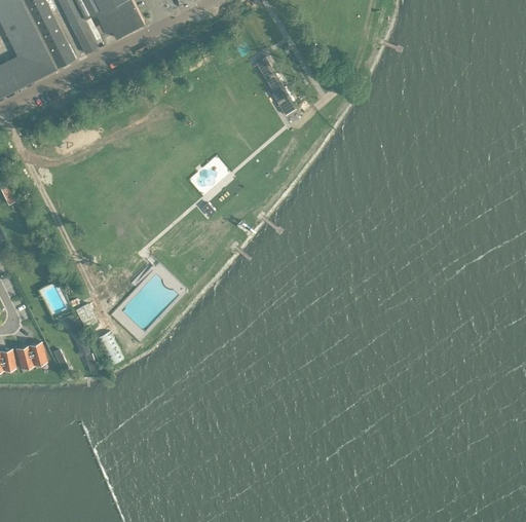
[(0,0),(0,23),(16,56),(0,64),(0,98),(57,70),(58,69),(22,0),(0,0)]
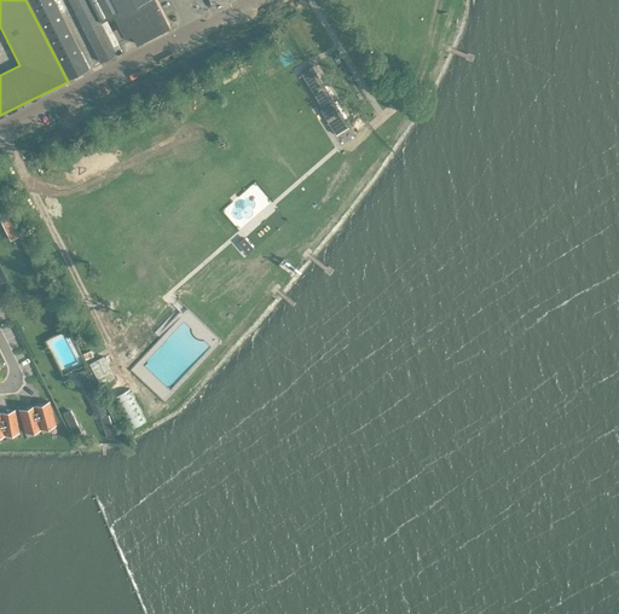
[(25,0),(68,81),(88,70),(52,0),(25,0)]
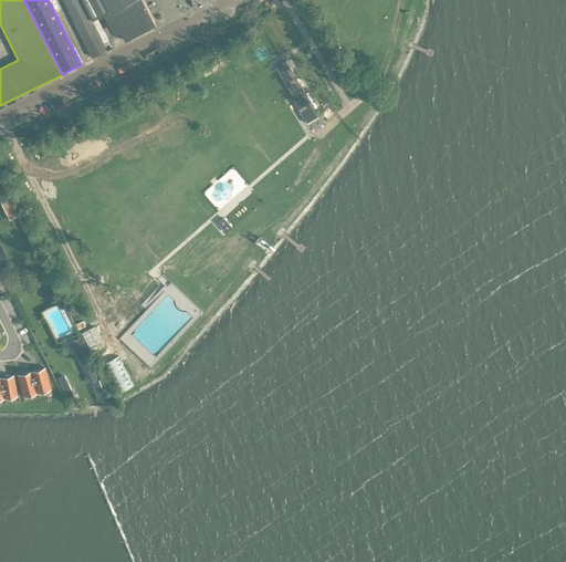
[(92,21),(81,0),(62,0),(92,59),(107,51),(92,22),(92,21)]
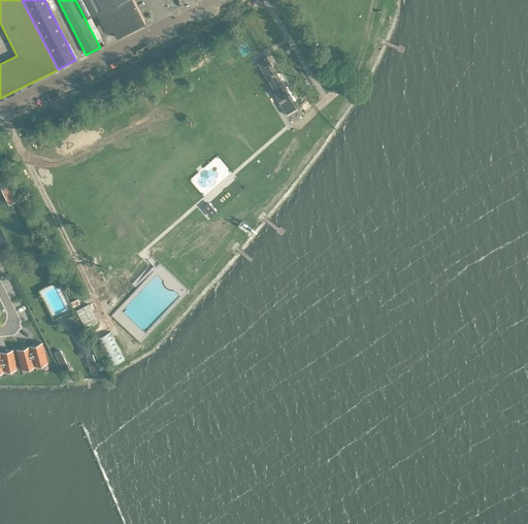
[(75,0),(86,20),(97,14),(103,11),(117,39),(145,25),(132,0),(75,0)]
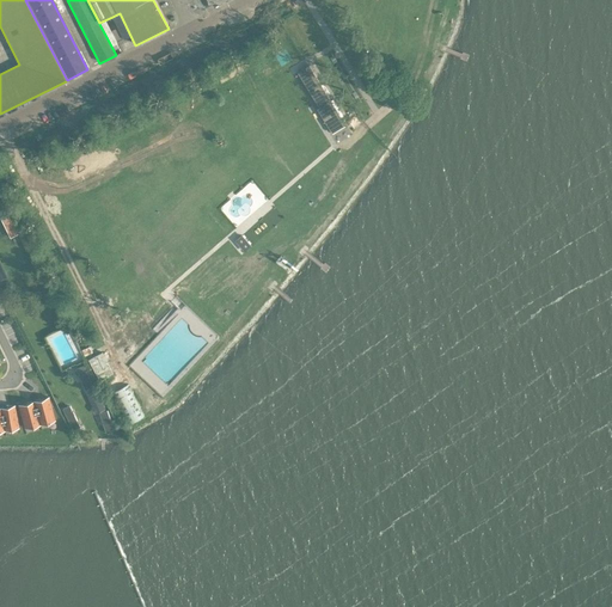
[(308,67),(297,74),(319,109),(317,110),(331,135),(346,127),(308,67)]
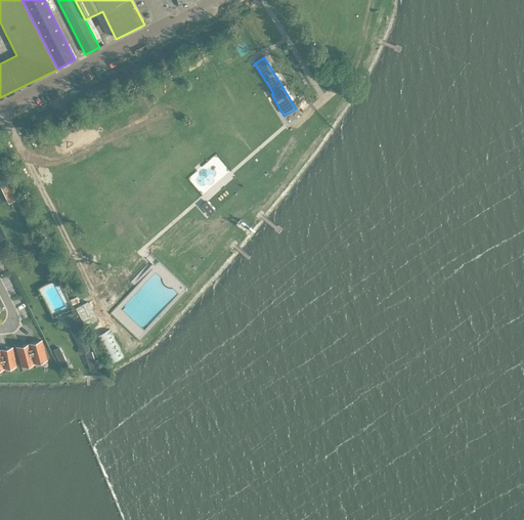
[(4,179),(0,180),(0,187),(8,205),(15,202),(4,179)]
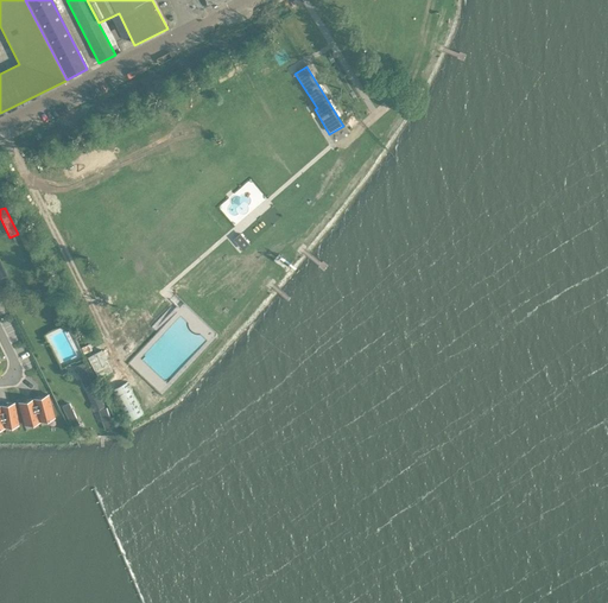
[(92,356),(88,359),(99,379),(112,372),(101,351),(92,356)]
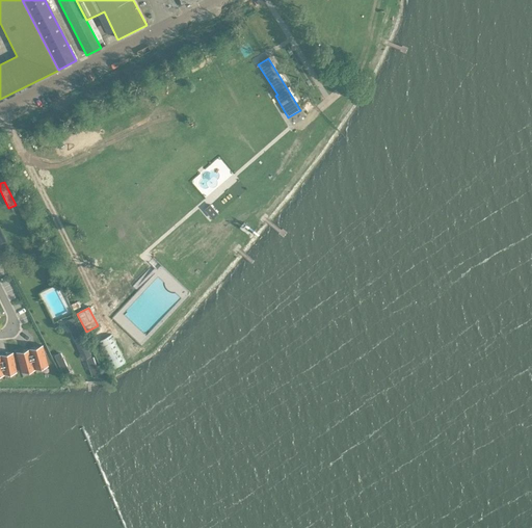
[(72,319),(65,322),(74,340),(80,337),(72,319)]
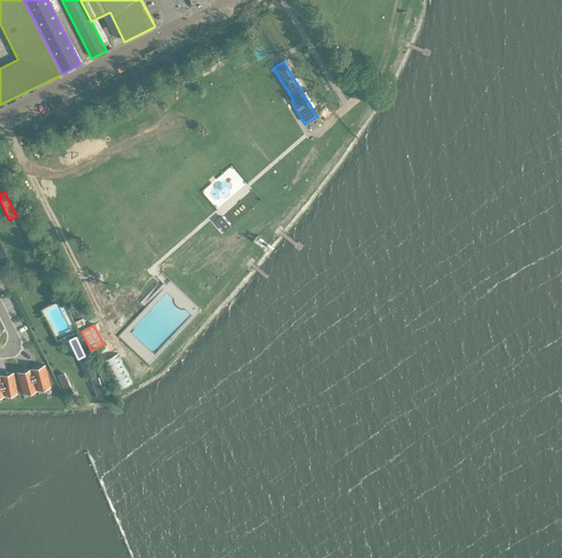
[(117,355),(102,363),(117,392),(132,384),(117,355)]
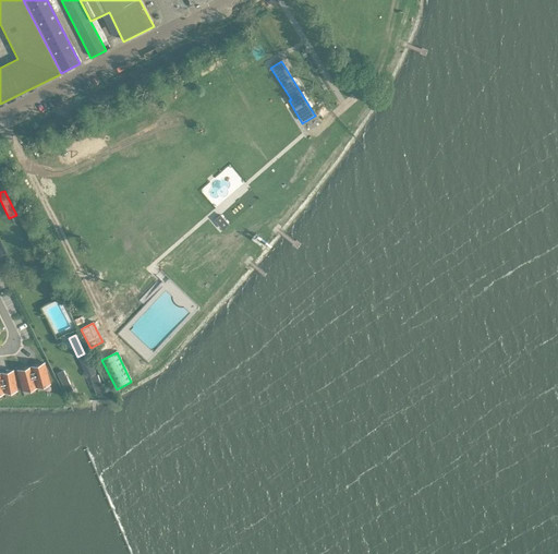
[(87,357),(77,361),(83,372),(83,373),(86,380),(96,375),(87,357)]
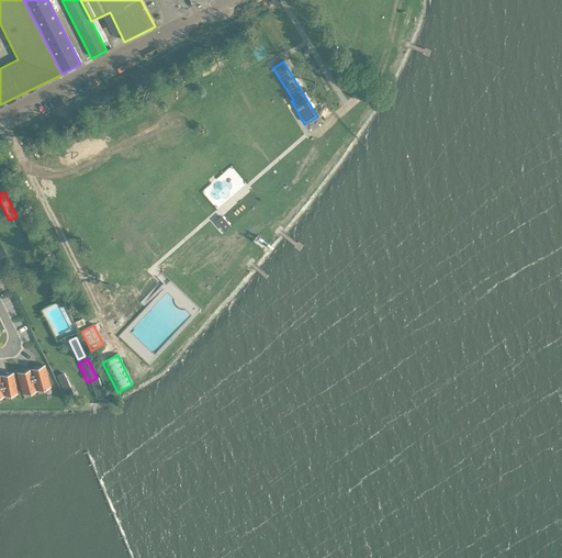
[(44,366),(31,370),(37,391),(51,388),(44,366)]
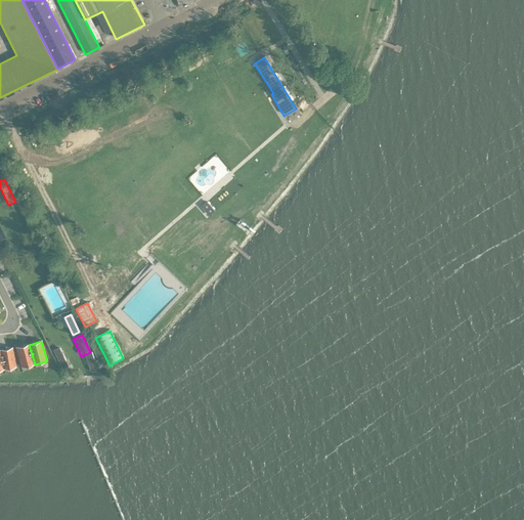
[(29,345),(16,348),(22,367),(35,364),(29,345)]
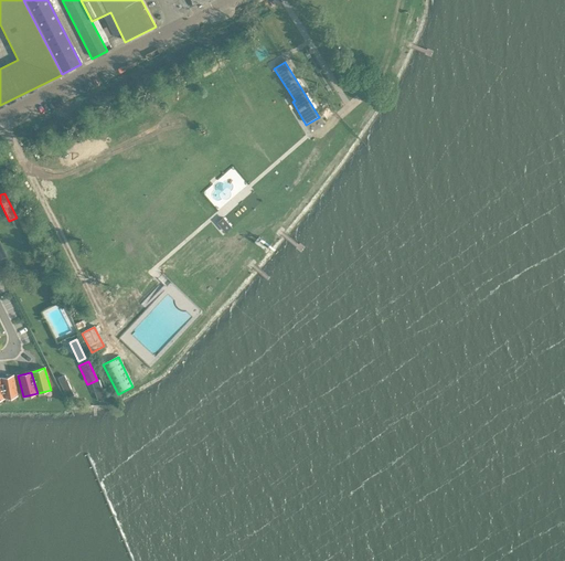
[(13,376),(1,378),(4,399),(18,397),(13,376)]
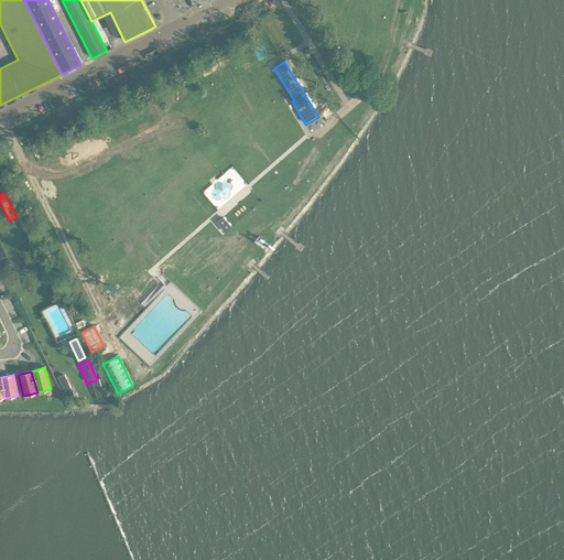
[(64,376),(57,378),(67,398),(73,395),(64,376)]
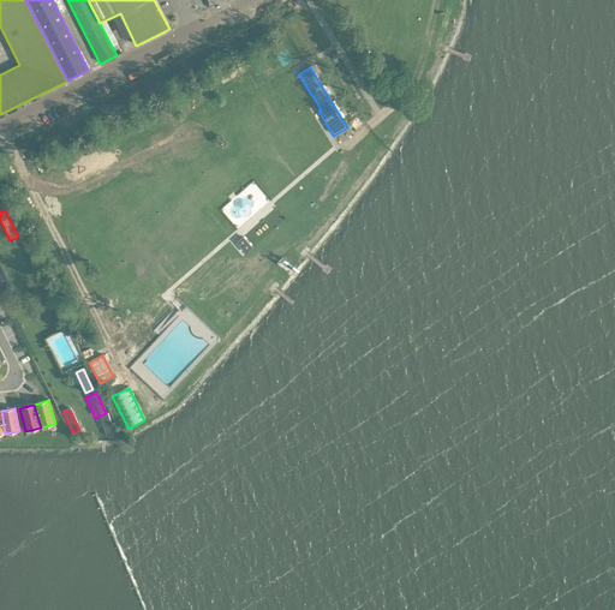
[(107,413),(100,417),(106,437),(114,434),(107,413)]
